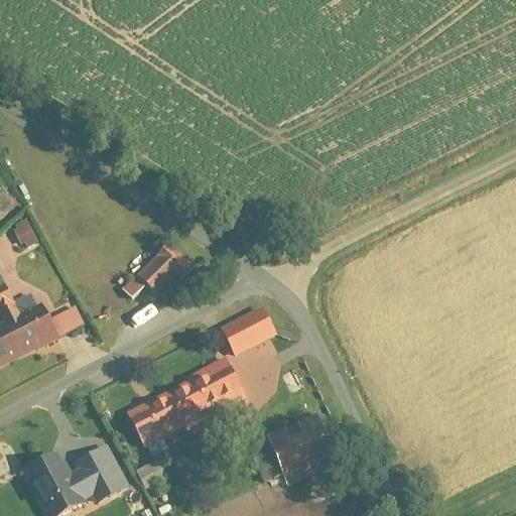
[(168,256),(124,303),(134,312),(149,297),(156,303),(177,280),(187,289),(205,271),(178,246),(168,256)]
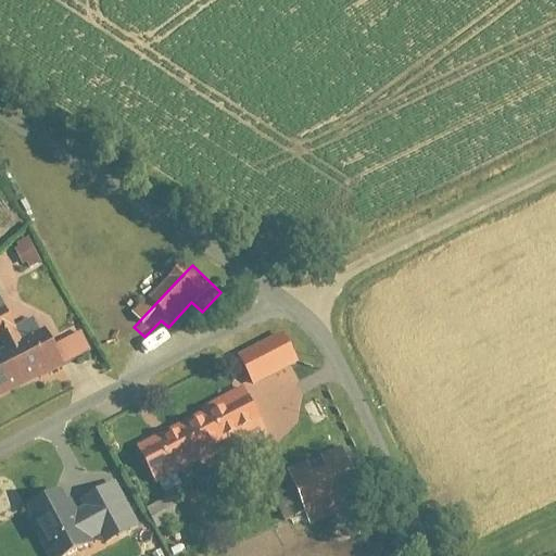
[(0,304),(0,353),(2,357),(0,358),(0,408),(97,357),(76,320),(34,343),(10,300),(0,304)]
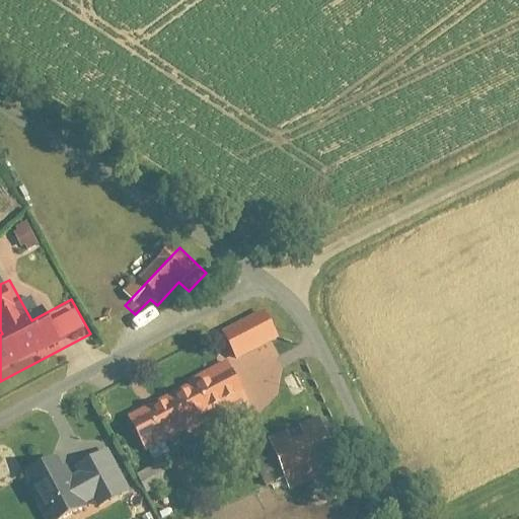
[(226,342),(238,364),(279,341),(267,319),(226,342)]
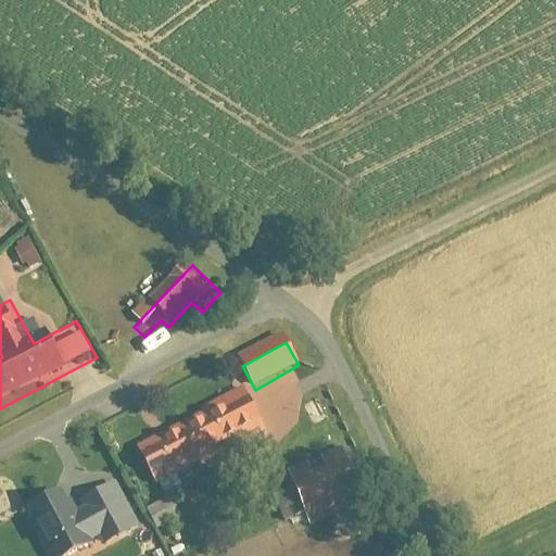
[(253,400),(142,455),(162,493),(272,438),(253,400)]
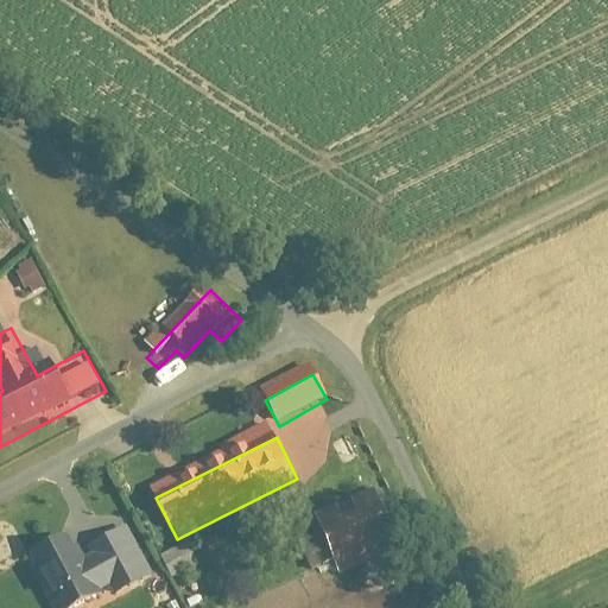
[(377,499),(321,529),(347,577),(403,546),(377,499)]
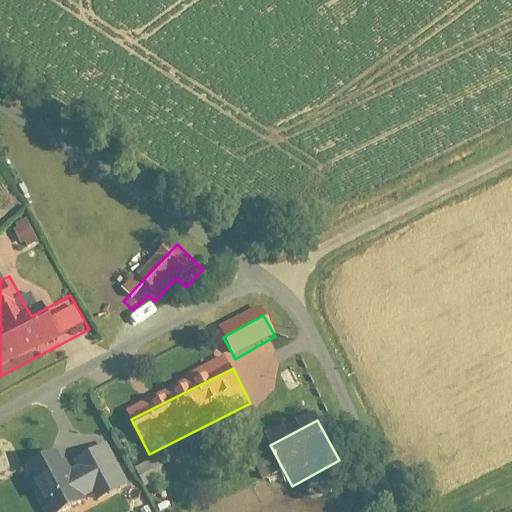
[(125,488),(104,450),(76,465),(79,471),(69,476),(81,499),(91,493),(96,503),(125,488)]
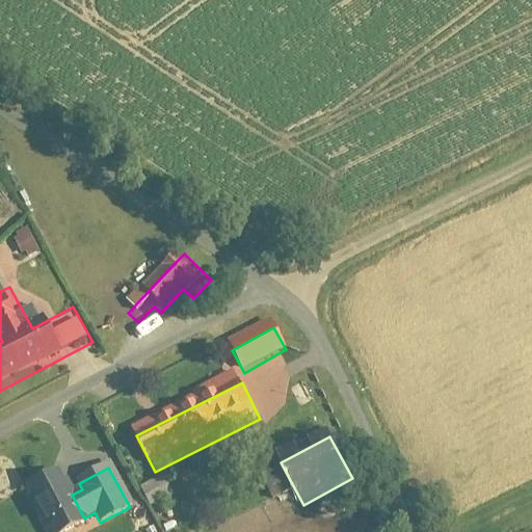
[(33,508),(45,531),(71,531),(87,524),(84,519),(72,495),(68,487),(62,490),(55,476),(29,489),(37,506),(33,508)]
